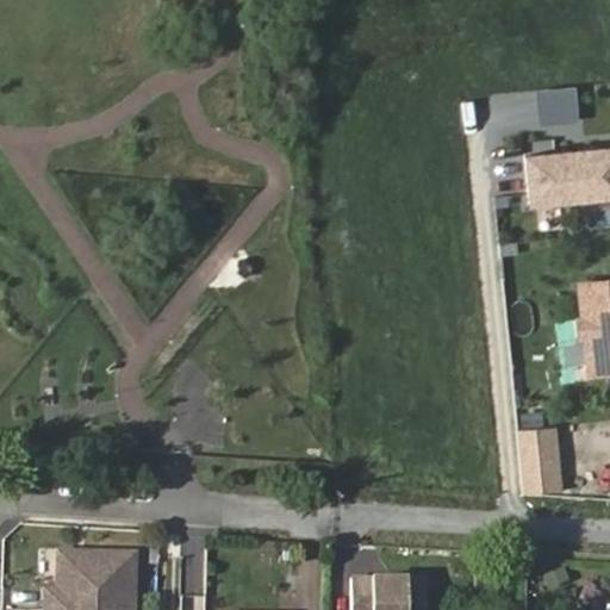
[(609,149),(524,157),(528,209),(609,201),(609,149)]
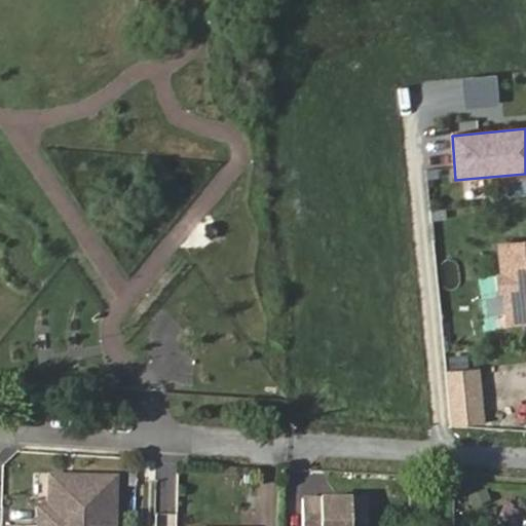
[(525,239),(498,243),(505,324),(525,321),(525,239)]
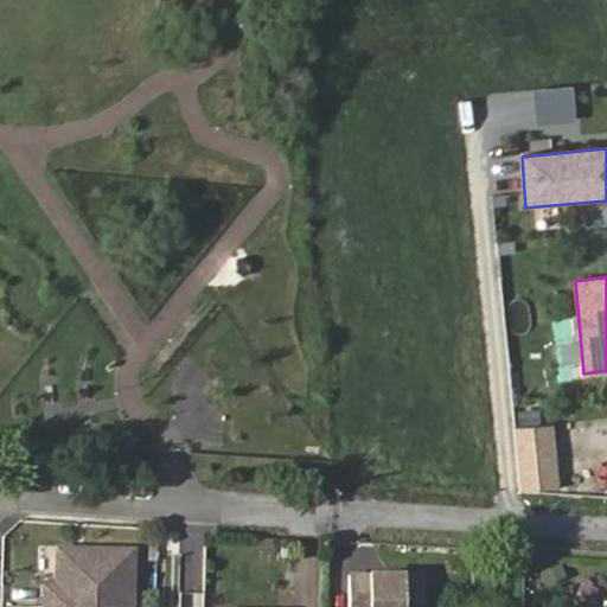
[(516,429),(522,493),(562,490),(556,426),(516,429)]
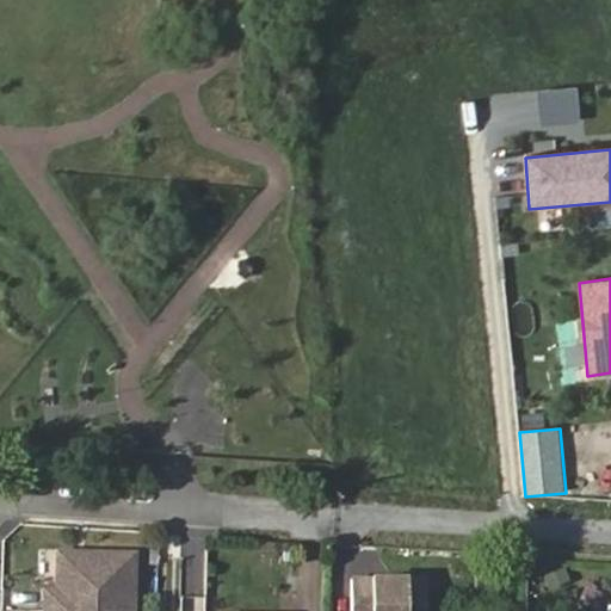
[(130,610),(133,563),(57,560),(54,597),(43,597),(42,610),(130,610)]
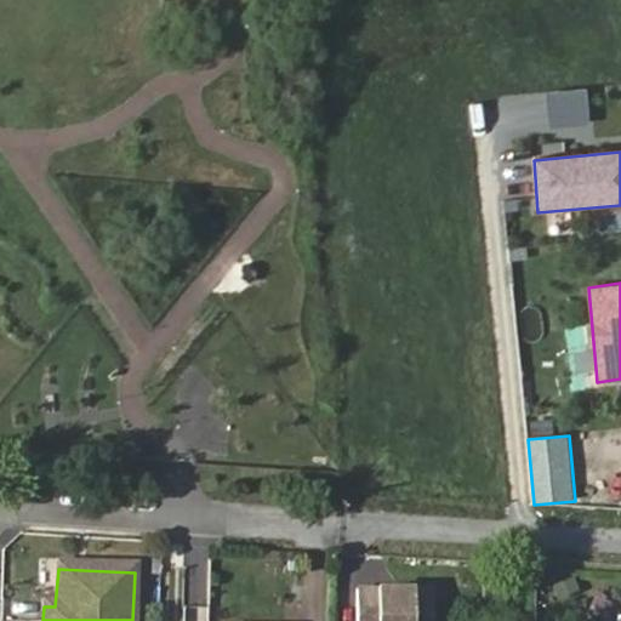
[(428,620),(429,588),(353,588),(352,620),(428,620)]
